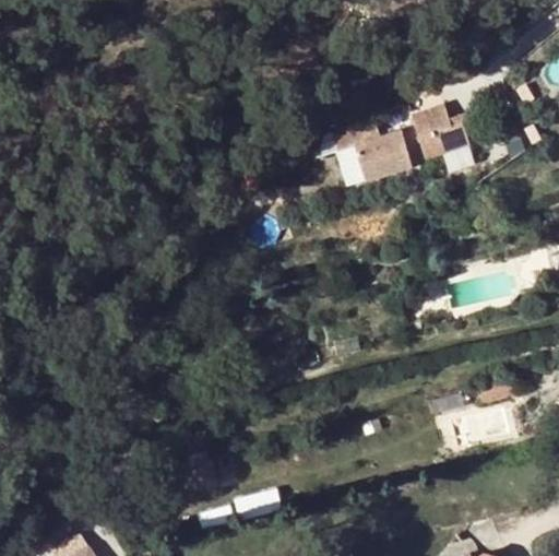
[(414,121),(415,126),(425,162),(440,157),(439,153),(470,144),(464,126),(452,129),(449,119),(445,107),(426,114),(426,118),(414,121)]
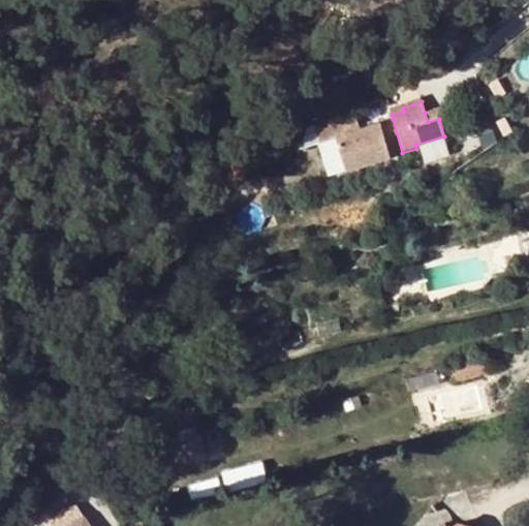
[(428,122),(439,119),(436,110),(425,113),(428,122)]
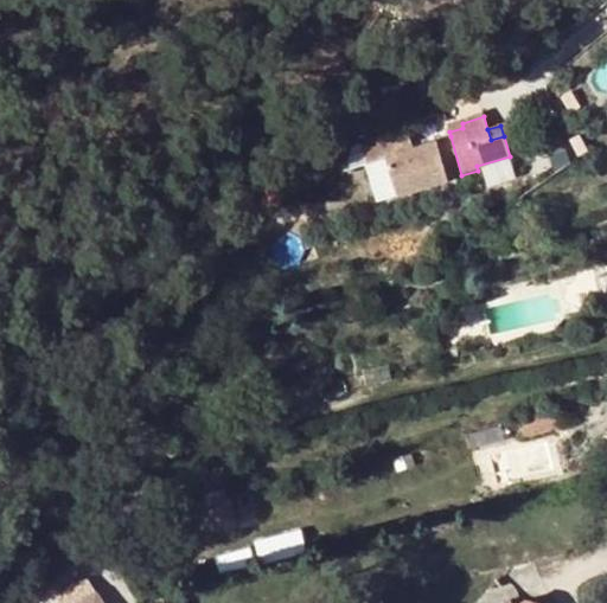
[(448,179),(461,175),(451,136),(413,147),(409,132),(359,145),(366,165),(387,160),(397,197),(414,192),(448,181),(448,179)]
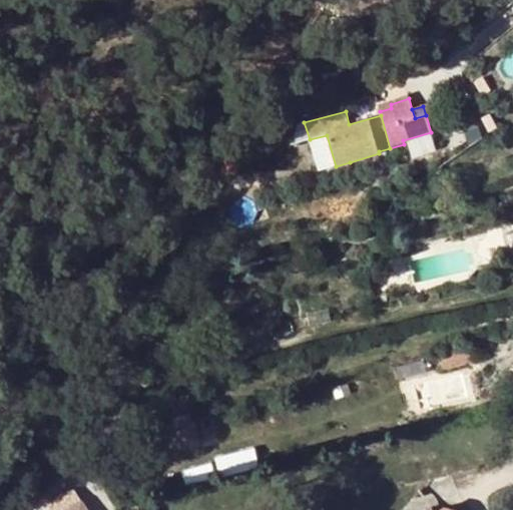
[(403,140),(404,144),(432,136),(431,132),(403,140)]
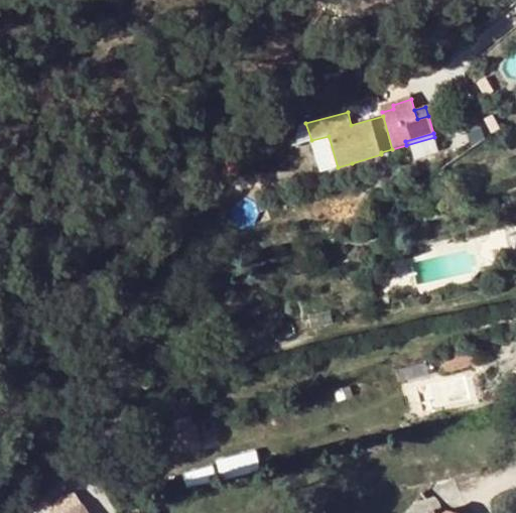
[(467,358),(449,359),(450,369),(468,367),(467,358)]
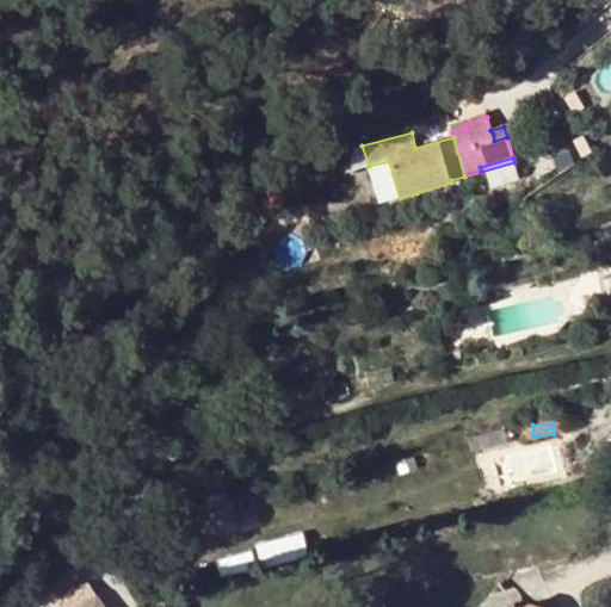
[(205,536),(239,533),(236,496),(203,499),(205,536)]
